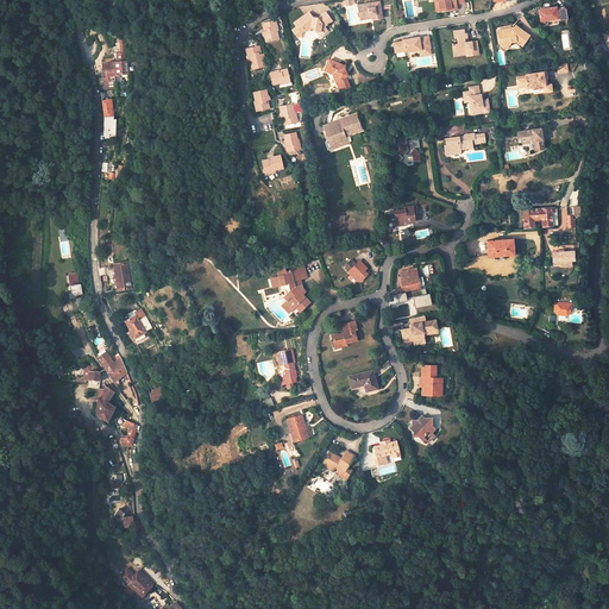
[(358,4),(359,16),(372,14),(372,17),(372,19),(383,17),(380,0),(358,4)]
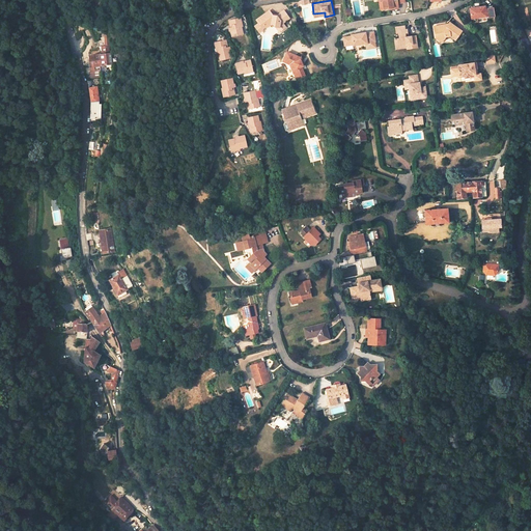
[(383,1),(384,8),(393,7),(393,6),(396,5),(395,3),(397,3),(404,2),(404,0),(380,0),(381,1),(383,1)]
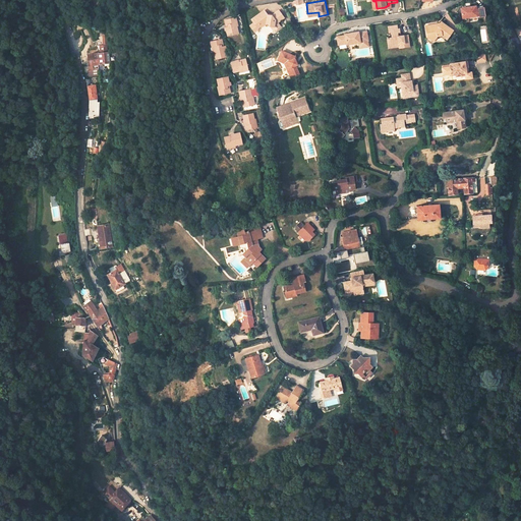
[(476,7),(461,10),(463,20),(478,18),(478,17),(484,16),(482,7),(476,8),(476,7)]
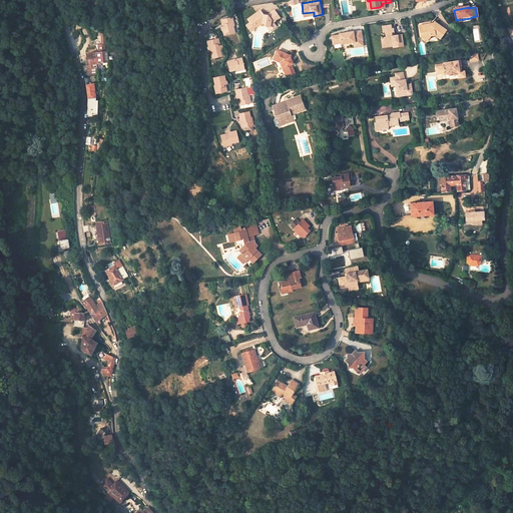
[(261,10),(248,20),(250,23),(246,25),(251,32),(254,30),(254,28),(257,26),(258,27),(263,24),(267,24),(266,26),(271,27),(273,30),(277,26),(274,22),(281,18),(275,10),(268,15),(264,15),(261,10)]
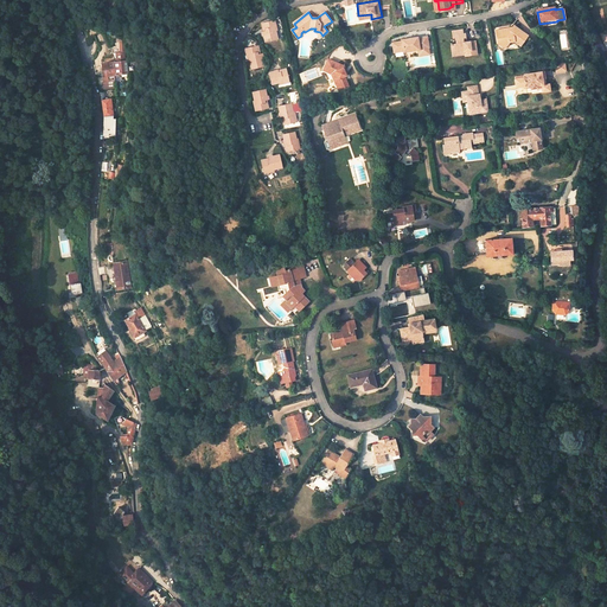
[(280,38),(275,18),(263,21),(264,27),(267,27),(268,30),(266,30),(263,31),(264,34),(266,34),(267,40),(280,38)]
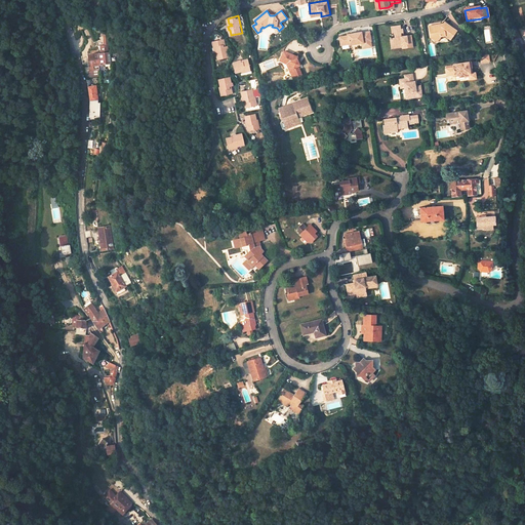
[(456,31),(444,22),(441,26),(439,26),(438,24),(432,26),(433,29),(430,32),(431,37),(434,40),(439,39),(441,36),(446,36),(450,39),(456,31)]
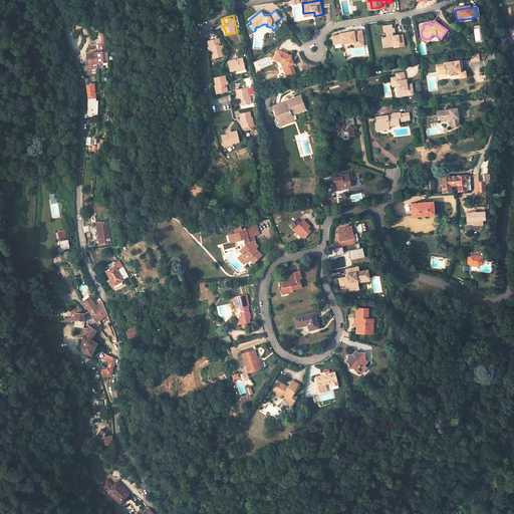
[(384,44),(396,43),(396,45),(396,47),(407,45),(405,33),(396,35),(396,32),(398,31),(397,27),(395,27),(394,24),(384,26),(387,32),(389,32),(389,36),(383,37),(384,44)]
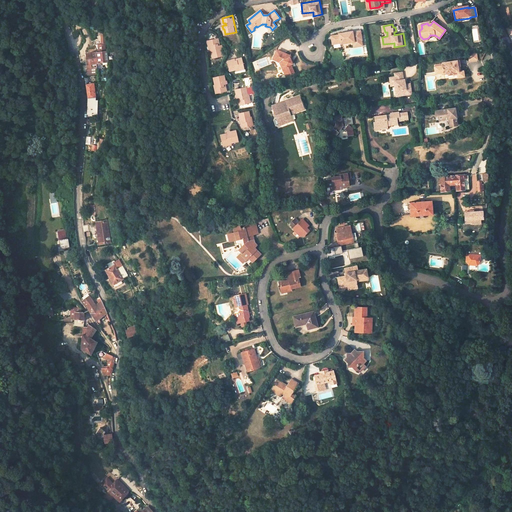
[(354,31),(340,33),(340,34),(332,35),(334,44),(341,43),(342,43),(355,41),(356,46),(364,45),(363,39),(362,30),(355,31),(354,31)]
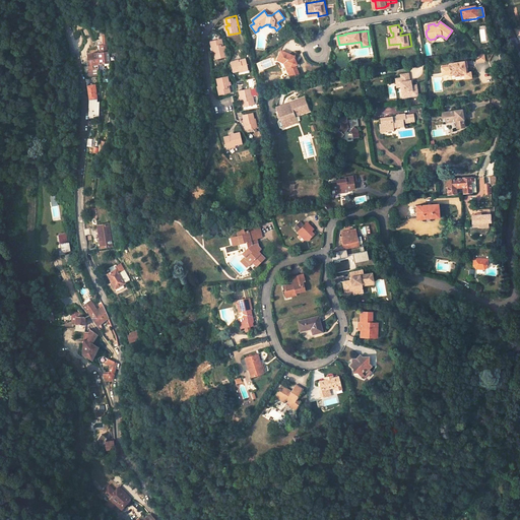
[(103,34),(103,45),(99,45),(100,51),(108,51),(107,34),(103,34)]
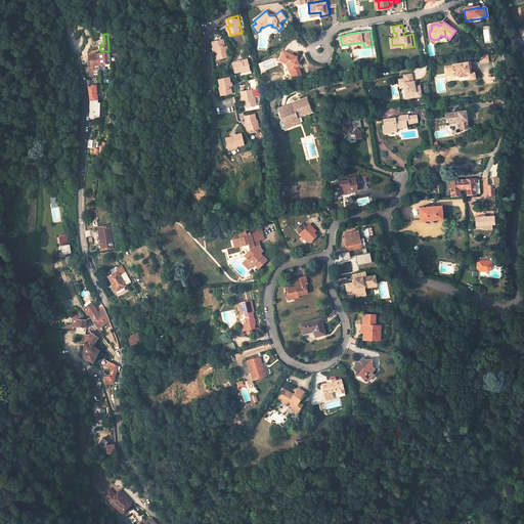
[(218,57),(229,55),(227,48),(228,47),(227,44),(225,44),(223,45),(223,43),(225,43),(223,37),(214,40),(218,57)]
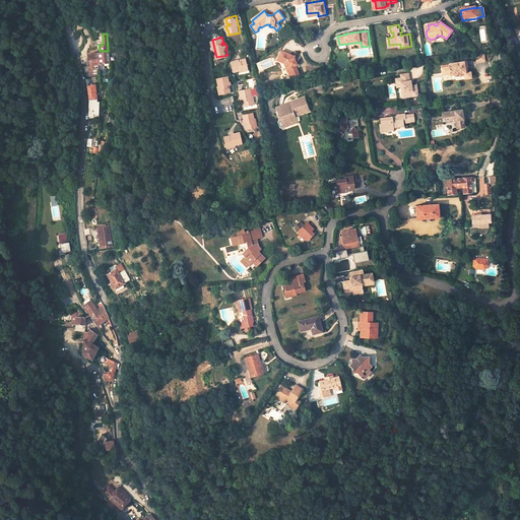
[(296,56),(281,51),(277,60),(284,63),(289,75),(293,73),(294,76),(300,74),(296,65),(298,64),(295,58),(296,56)]
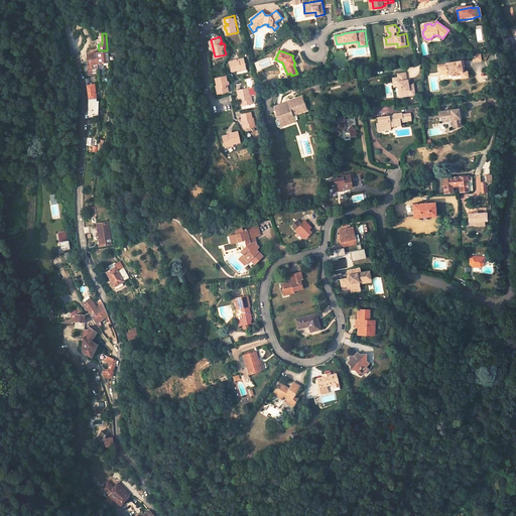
[(104,52),(87,54),(89,66),(110,62),(108,52),(104,52)]
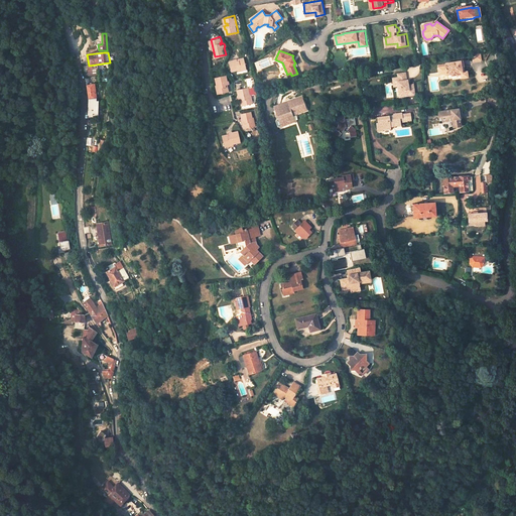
[(481,52),(473,53),(474,61),(482,59),(481,52)]
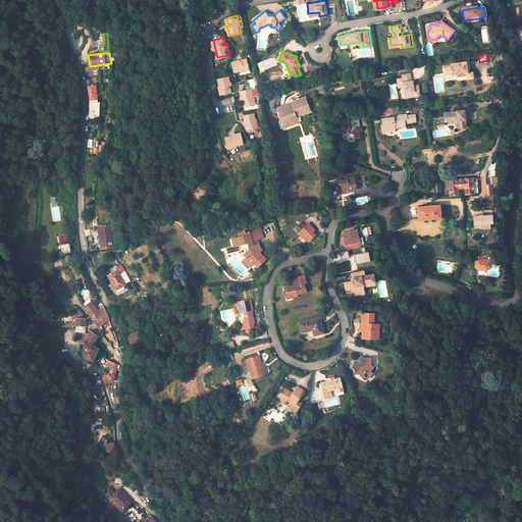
[(233,70),(249,67),(247,57),(242,59),(242,60),(241,61),(240,59),(236,59),(236,60),(231,61),(233,70)]
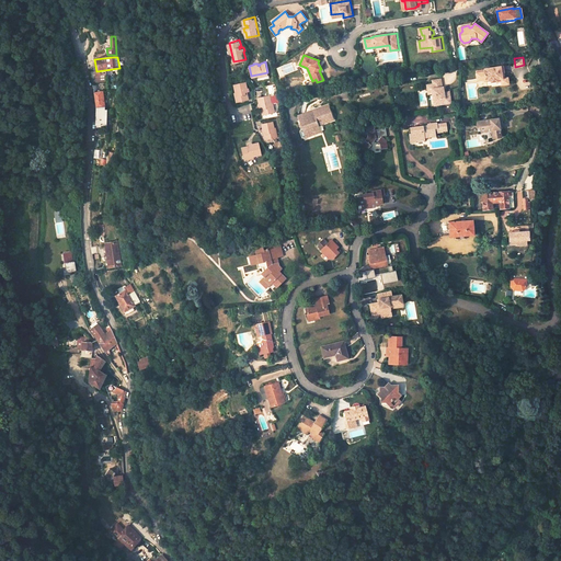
[(497,70),(495,65),(480,69),(481,71),(472,75),(474,82),(483,79),(483,81),(488,80),(488,81),(494,80),(494,81),(497,80),(500,79),(499,76),(497,70)]
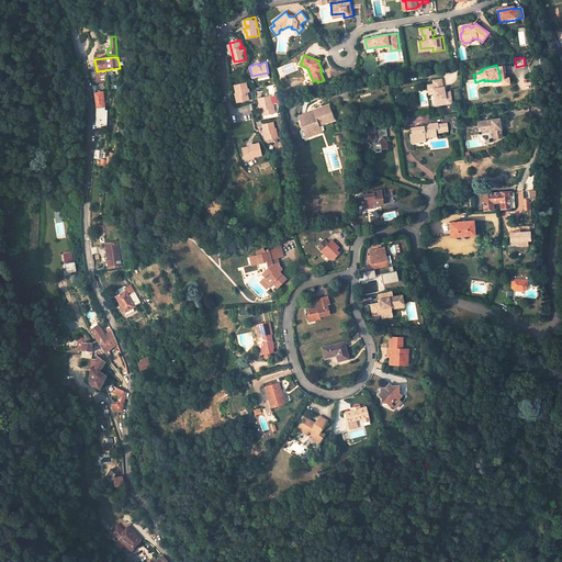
[(246,93),(246,91),(247,91),(249,90),(249,87),(248,87),(246,80),(234,83),(238,101),(249,99),(248,93),(246,93)]
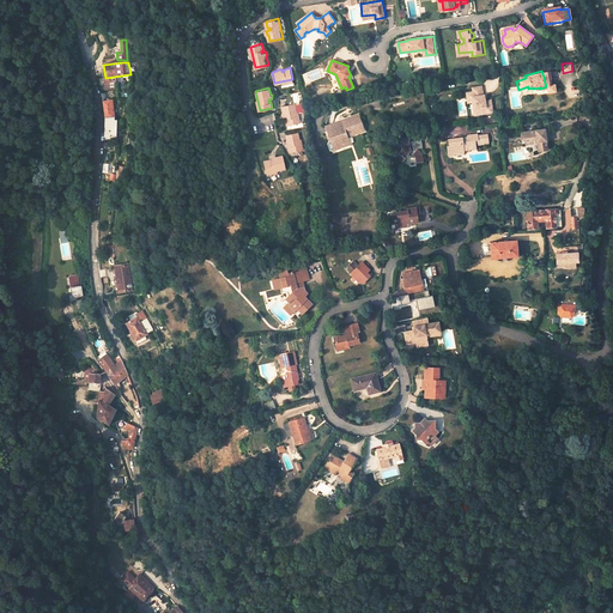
[(484,96),(483,87),(473,89),(474,92),(467,93),(467,98),(473,97),(473,103),(474,115),(493,114),(492,107),(486,108),(486,102),(485,96),(484,96)]
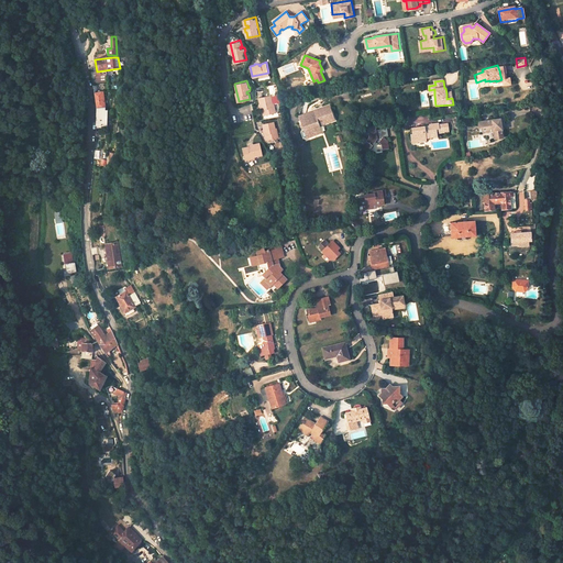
[(103,108),(101,94),(95,95),(97,109),(103,108)]
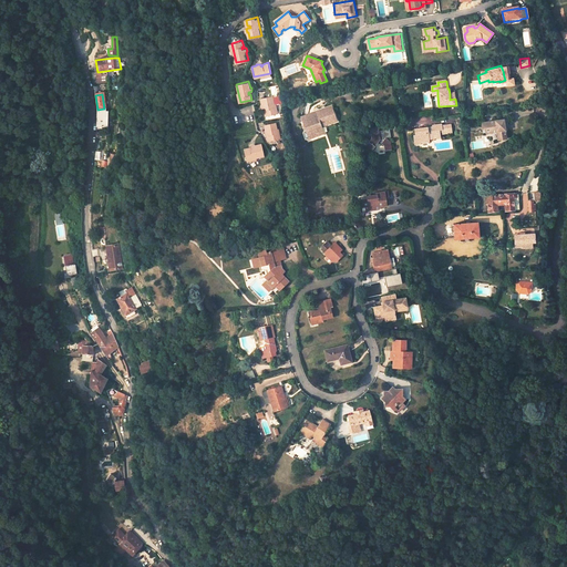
[(260,98),(261,104),(260,104),(261,107),(264,107),(266,106),(266,109),(265,109),(266,115),(277,113),(275,104),(281,102),(280,96),(274,98),(272,95),(260,98)]
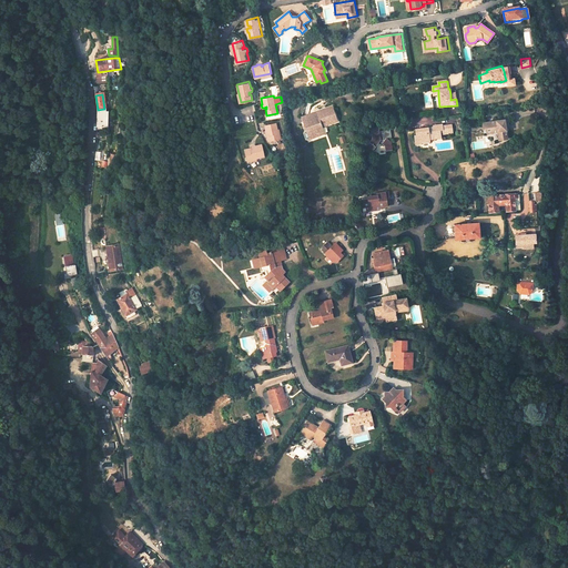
[(312,139),(325,134),(323,128),(338,122),(334,108),(302,118),(306,132),(310,131),(312,139)]
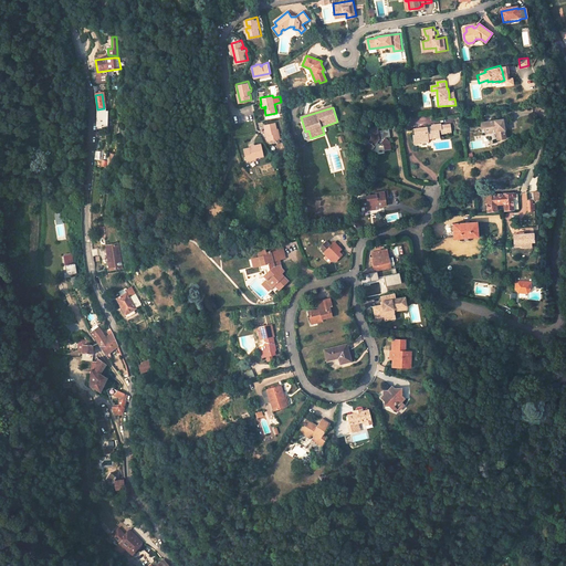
[(506,119),(498,121),(498,122),(494,123),(494,122),(481,123),(483,134),(485,134),(496,132),(498,135),(498,140),(506,139),(505,133),(509,132),(506,119)]
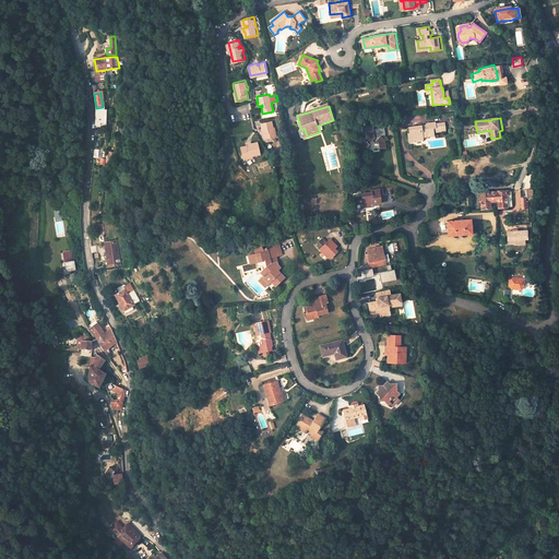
[(264,130),(264,132),(262,133),(264,139),(275,135),(272,119),(262,121),(260,122),(261,127),(262,131),(264,130)]
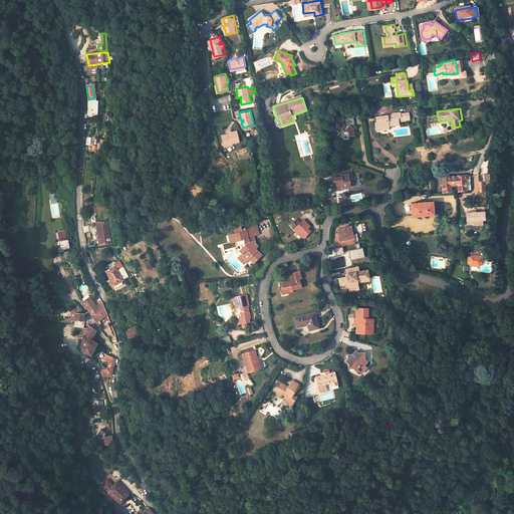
[(394,115),(375,118),(376,129),(382,129),(382,131),(394,129),(393,126),(401,125),(400,118),(403,118),(403,121),(411,120),(410,113),(402,113),(402,112),(394,113),(394,115)]
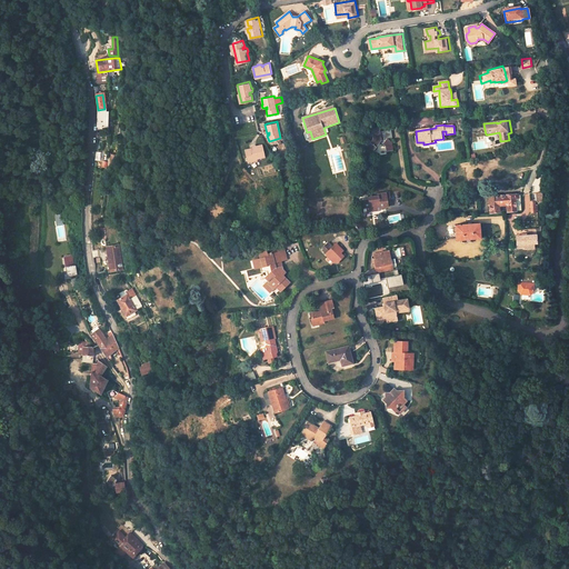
[(388,140),(388,138),(392,138),(391,130),(380,131),(380,133),(373,135),(373,139),(369,143),(363,145),(365,153),(373,152),(381,143),(386,147),(387,152),(393,151),(392,142),(388,140)]
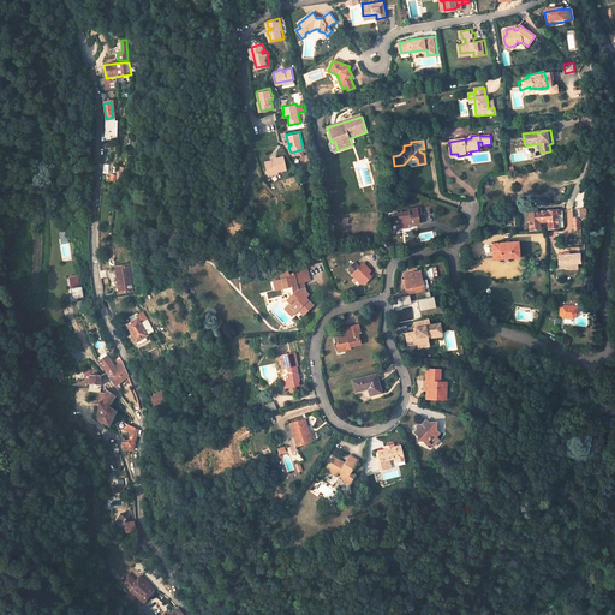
[(268,173),(287,168),(284,155),(276,157),(276,156),(273,157),(273,159),(274,161),(272,162),(270,160),(264,162),(266,163),(268,173)]
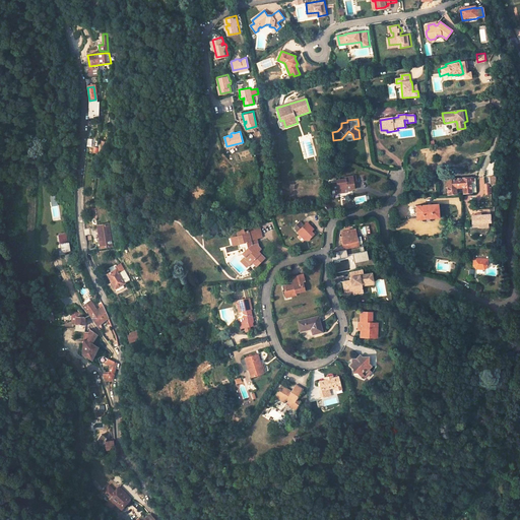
[(335,193),(345,192),(344,189),(347,189),(347,190),(353,189),(352,185),(356,184),(355,176),(345,178),(345,179),(337,180),(338,183),(330,184),(331,190),(335,190),(335,193)]
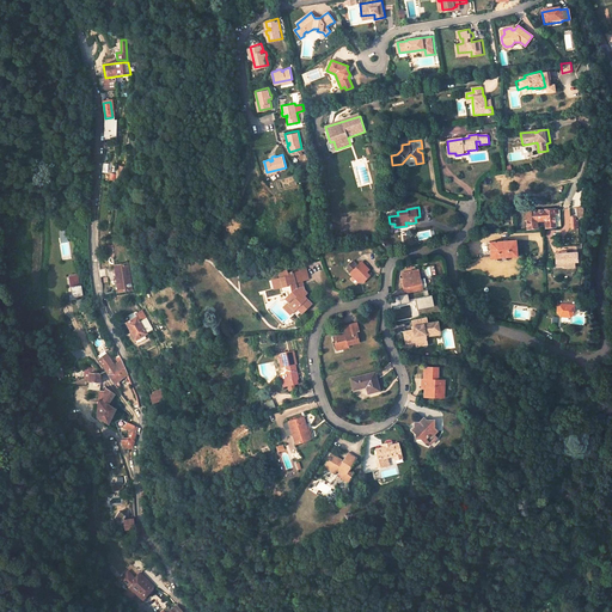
[(526,212),(527,228),(536,228),(536,221),(545,220),(545,227),(554,227),(554,213),(557,213),(557,209),(526,212)]
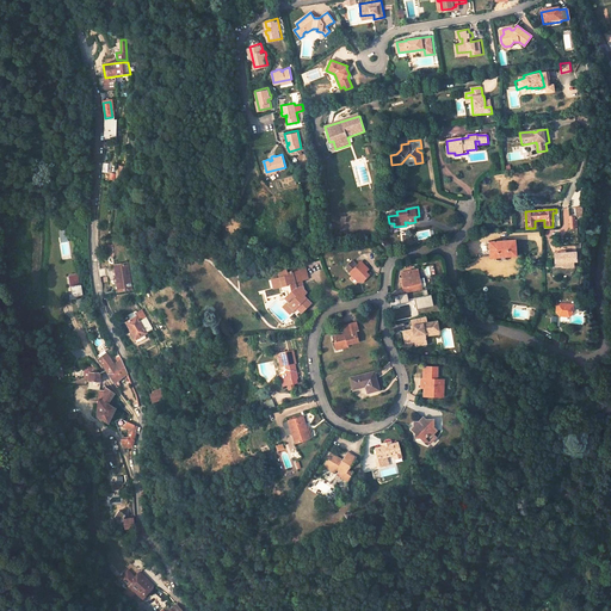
[(489,258),(516,255),(514,240),(488,242),(489,258)]
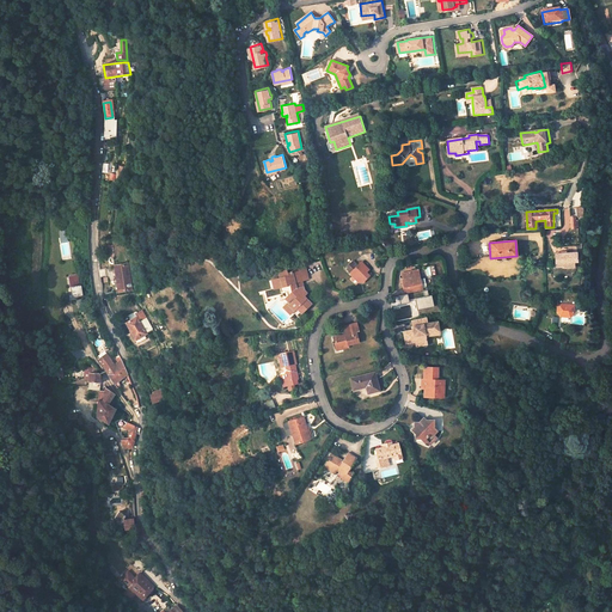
[(555,254),(555,263),(576,262),(576,252),(555,254)]
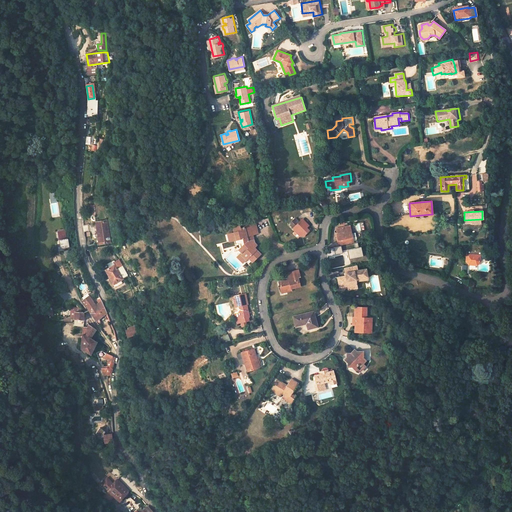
[(309,226),(302,219),(299,222),(295,217),(292,220),(293,221),(290,224),(296,231),(297,230),(303,236),(309,230),(307,228),(309,226)]
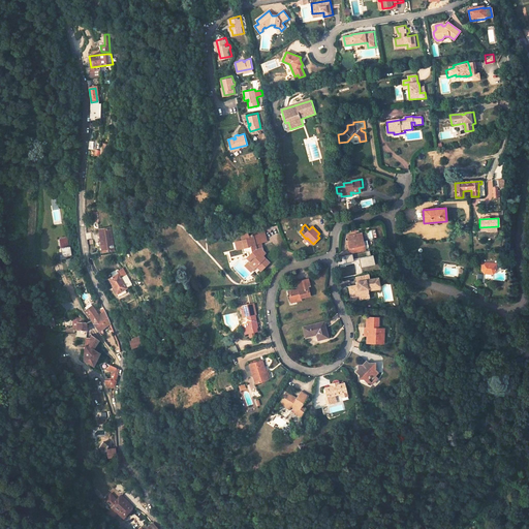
[(99,230),(103,253),(115,251),(111,228),(99,230)]
